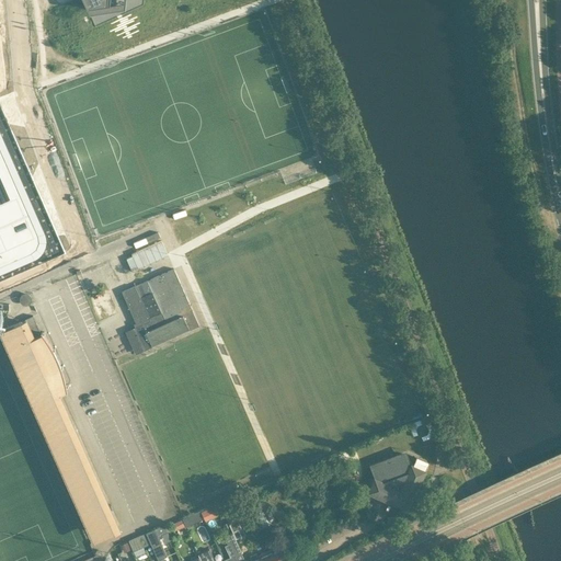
[(0,279),(29,268),(38,263),(65,252),(58,236),(32,178),(9,124),(0,103),(0,279)]
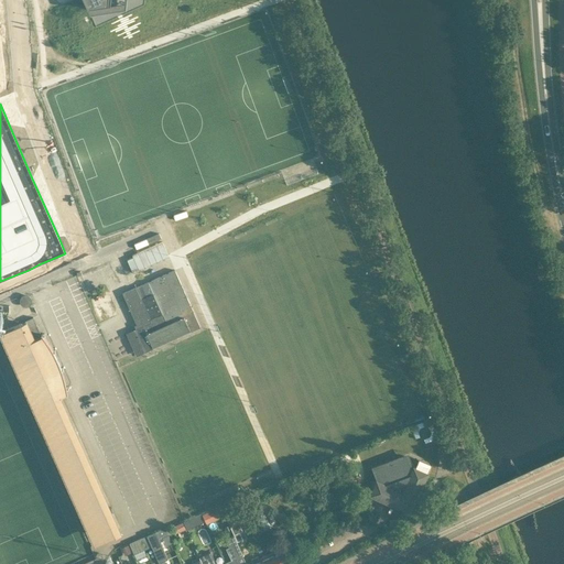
[(152,212),(142,214),(145,226),(155,224),(152,212)]
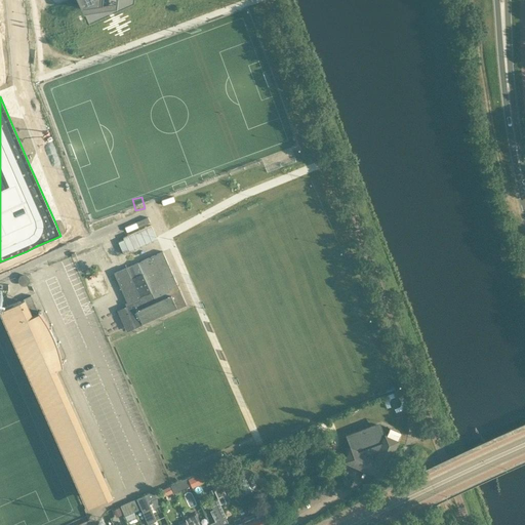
[(164,251),(114,271),(127,305),(102,315),(111,336),(178,310),(171,290),(178,287),(164,251)]
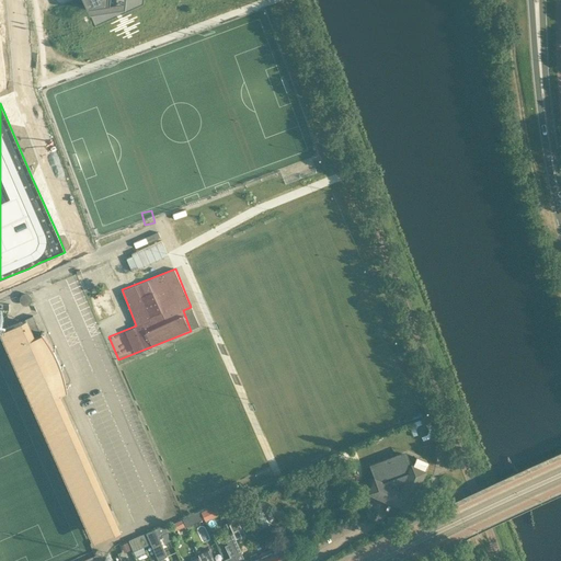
[(14,279),(0,285),(0,292),(16,285),(14,279)]
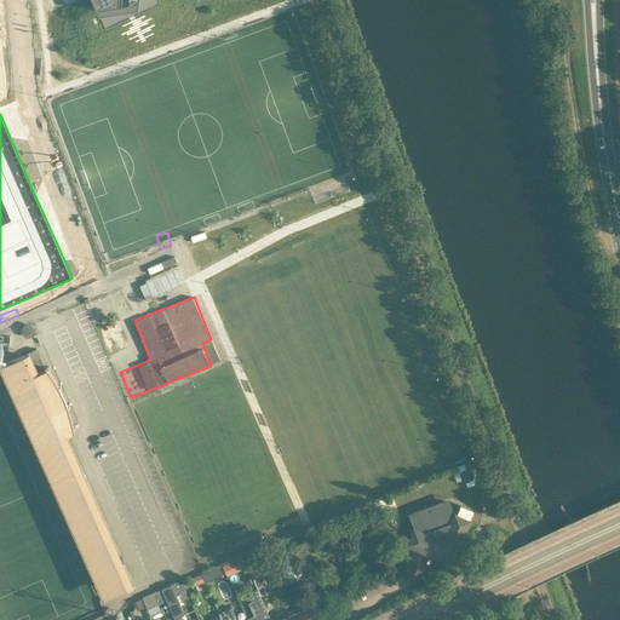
[(32,352),(0,365),(41,464),(72,452),(65,437),(78,432),(51,367),(39,372),(32,352)]
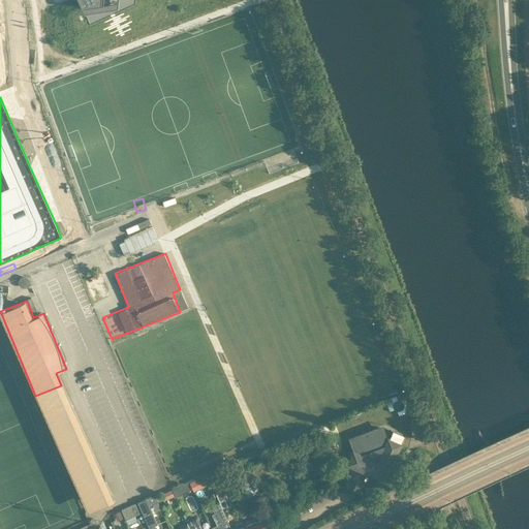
[(384,481),(401,443),(387,438),(387,439),(385,439),(386,438),(382,428),(351,440),(354,450),(355,450),(354,452),(353,450),(347,465),(384,481)]
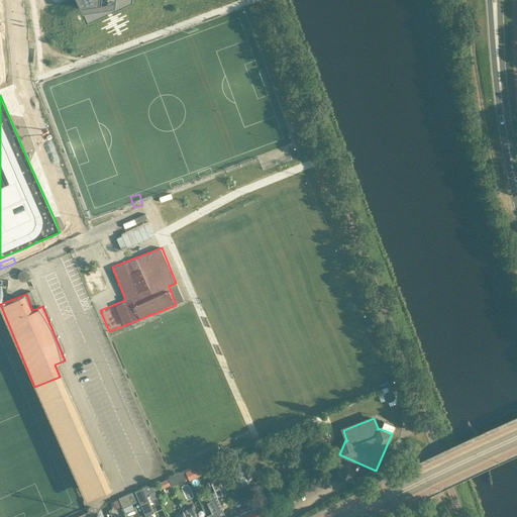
[(254,480),(241,454),(236,456),(237,460),(235,461),(240,472),(232,476),(236,484),(244,480),(246,484),(254,480)]
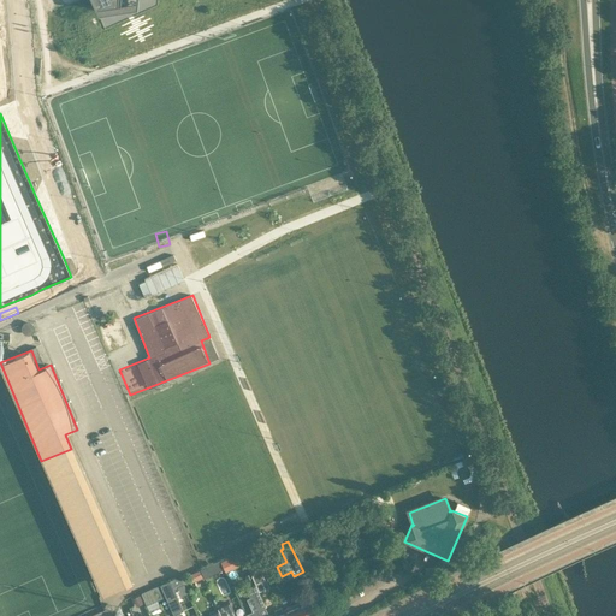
[(104,596),(134,582),(117,545),(99,554),(100,557),(88,562),(104,596)]
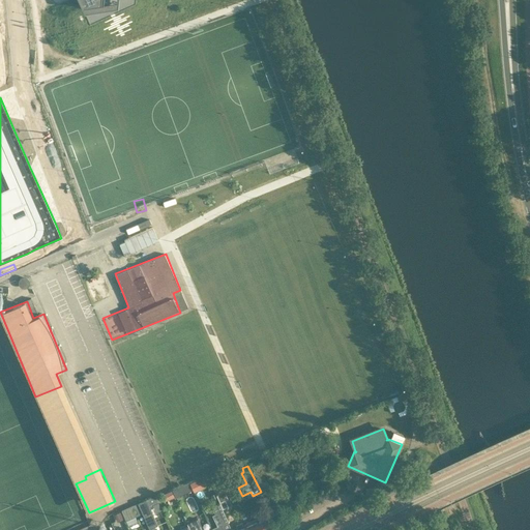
[(296,487),(303,483),(299,473),(292,476),(296,487)]
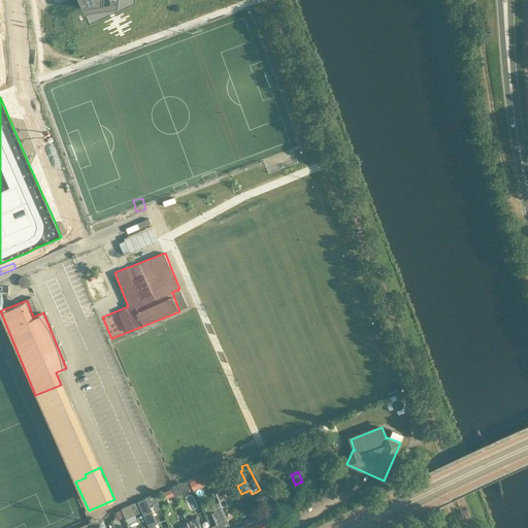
[(204,474),(189,481),(193,490),(208,484),(204,474)]
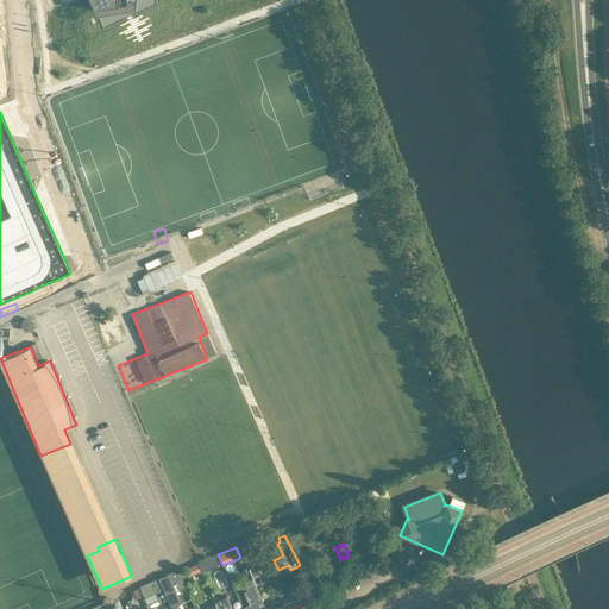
[(253,552),(244,557),(255,583),(262,581),(258,571),(261,570),(261,571),(262,571),(253,552)]
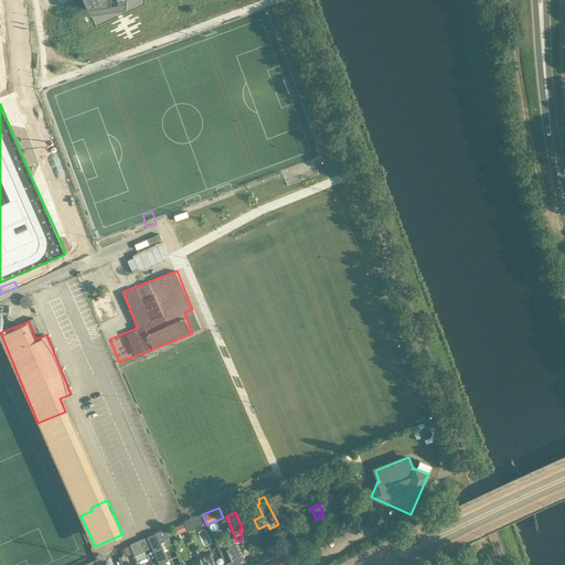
[(157,533),(147,536),(151,547),(159,564),(168,561),(157,533)]
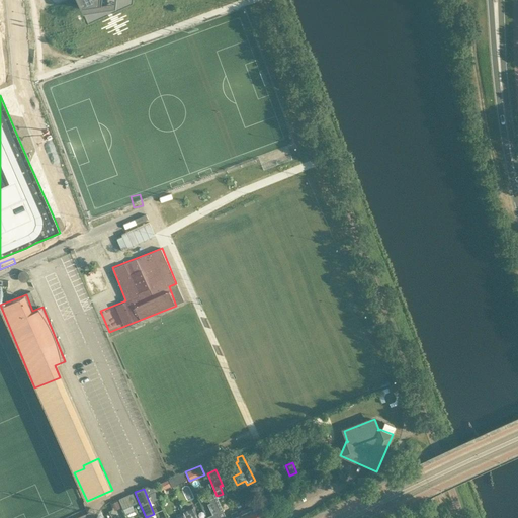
[(133,505),(139,502),(135,492),(118,499),(122,509),(133,505)]
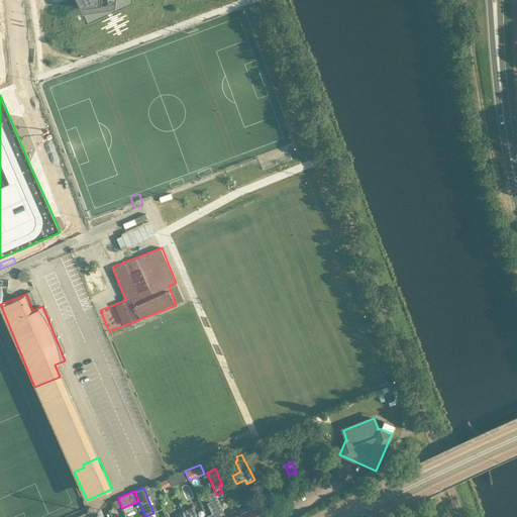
[(212,514),(206,516),(205,516),(224,516),(225,516),(215,492),(207,495),(210,502),(207,503),(212,514)]
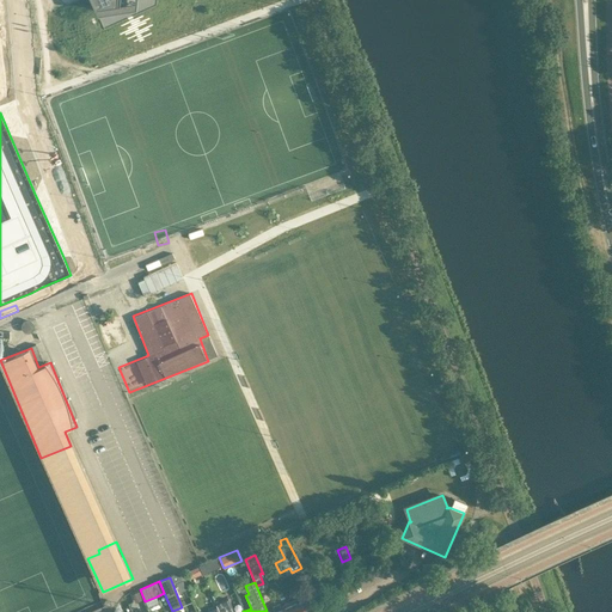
[(312,611),(307,600),(304,593),(297,595),(298,598),(289,601),(293,611),(312,611)]
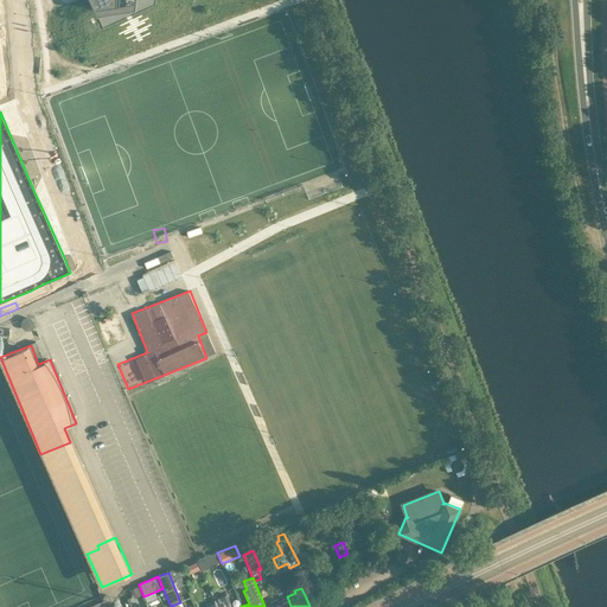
[(241,606),(242,606),(240,606),(231,606),(227,594),(213,600),(216,602),(217,606),(241,606)]
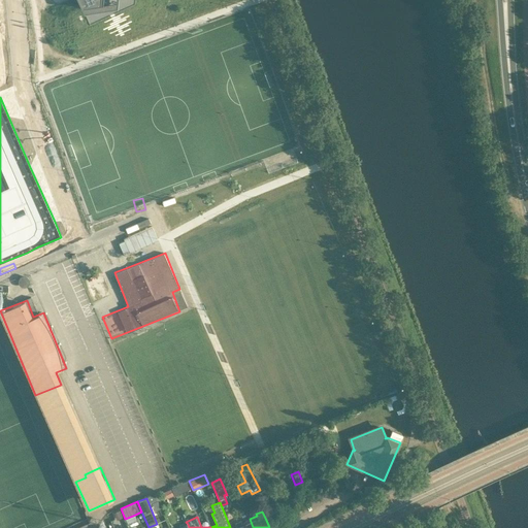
[(241,521),(235,523),(236,527),(253,527),(250,519),(244,522),(242,523),(241,521)]
